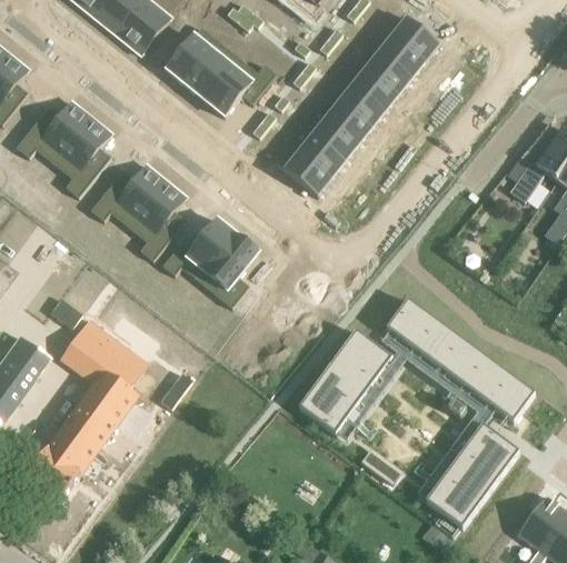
[(73,0),(93,17),(106,0),(73,0)]
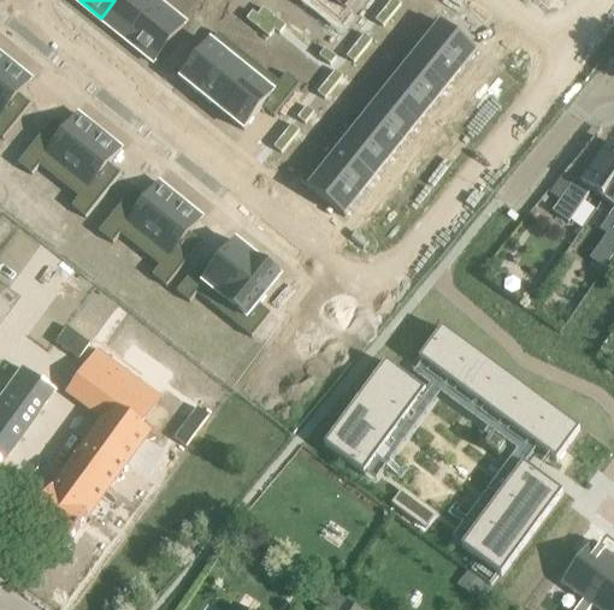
[(114,0),(101,18),(125,37),(155,0),(114,0)]
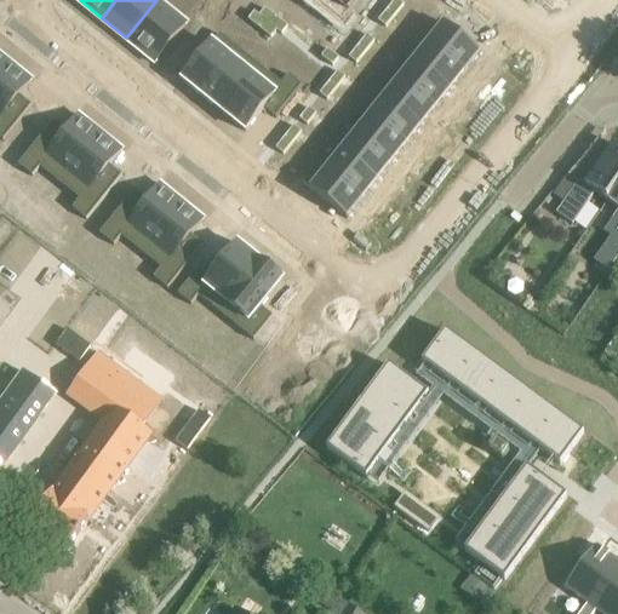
[(156,0),(126,38),(153,59),(186,18),(162,0),(156,0)]
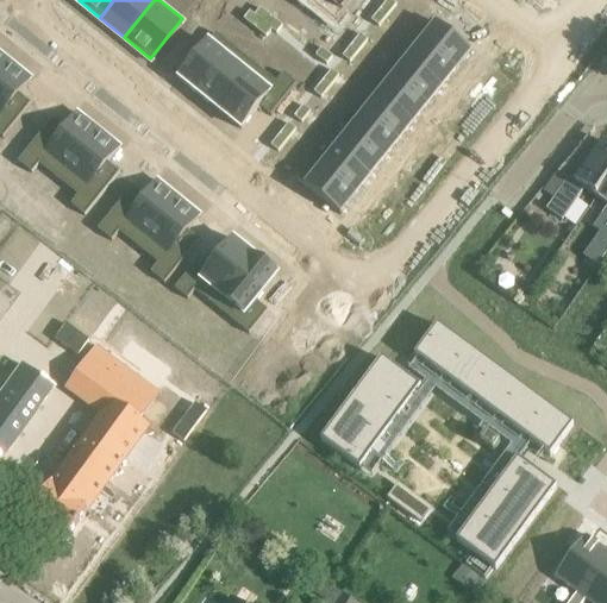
[(243,0),(242,2),(248,7),(252,11),(258,4),(255,0),(243,0)]
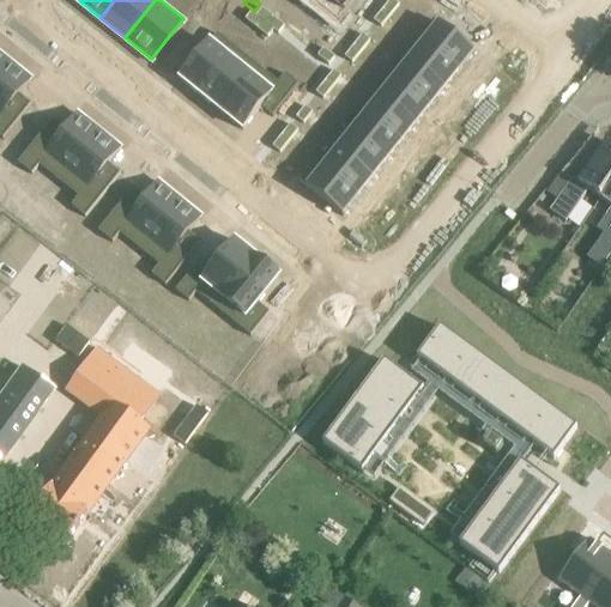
[(386,0),(382,5),(393,13),(399,6),(392,0),(386,0)]
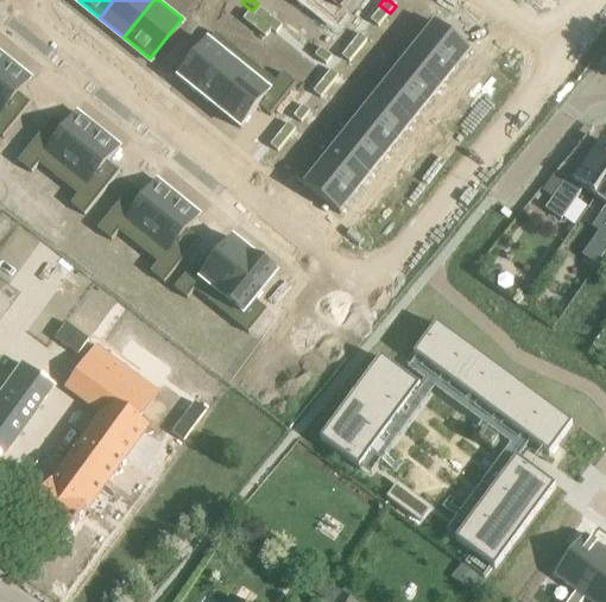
[(258,4),(252,11),(259,17),(263,20),(270,13),(258,4)]
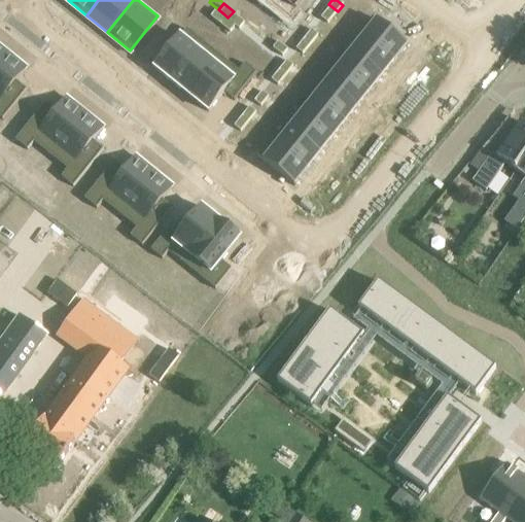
[(214,6),(209,12),(219,21),(224,14),(218,9),(214,6)]
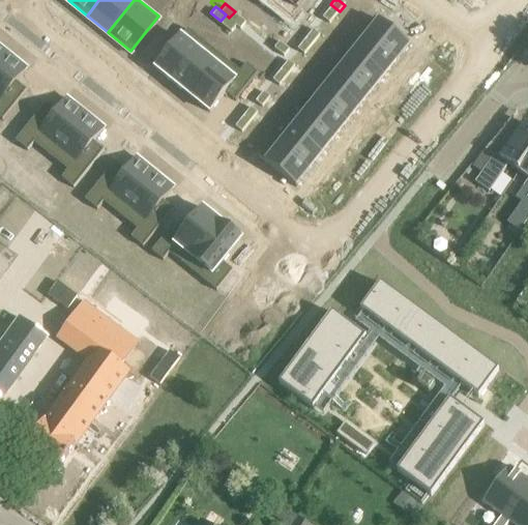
[(374,12),(360,29),(391,54),(404,37),(374,12)]
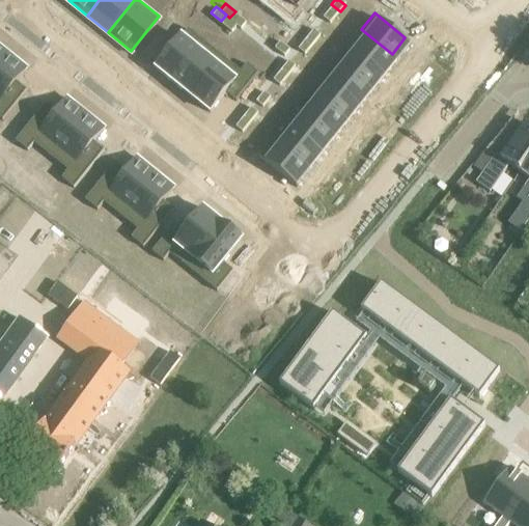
[(324,14),(317,20),(328,27),(333,21),(324,14)]
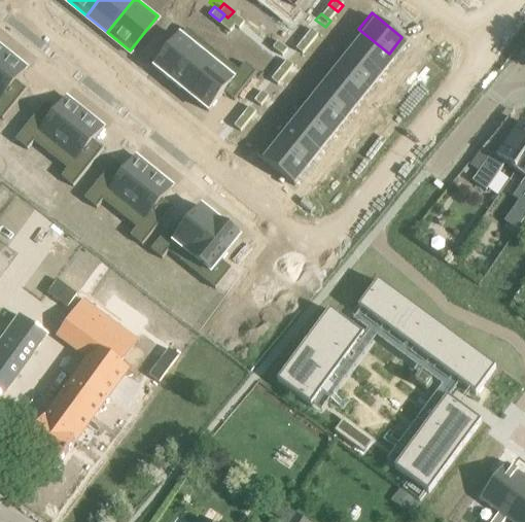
[(224,14),(219,21),(229,28),(234,22),(228,18),(224,14)]
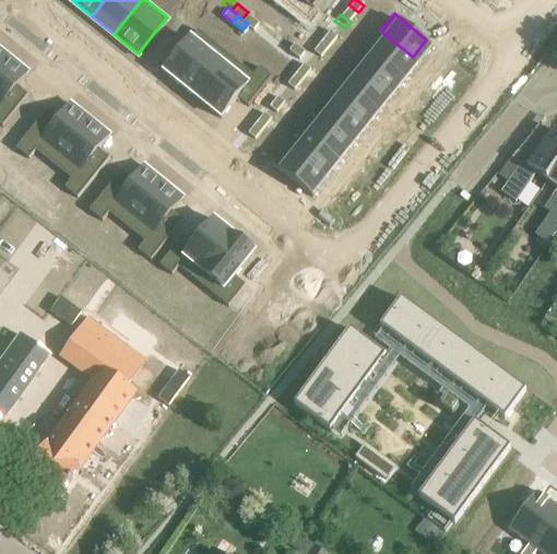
[(334,21),(329,27),(340,36),(345,28),(334,21)]
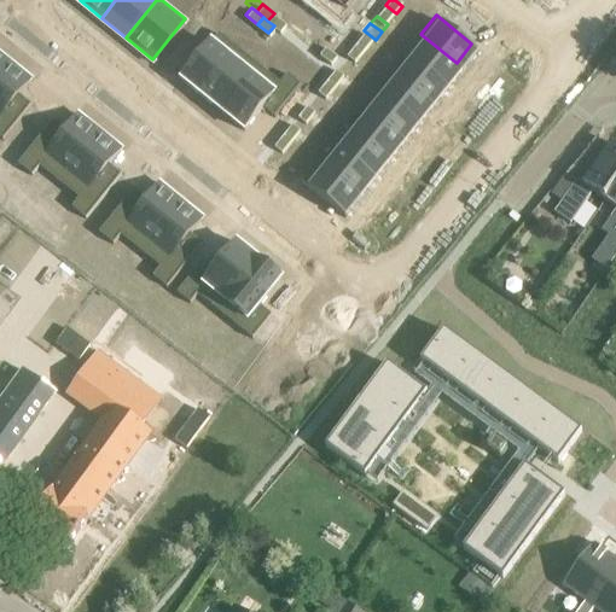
[(300,24),(294,31),(304,41),(311,34),(300,24)]
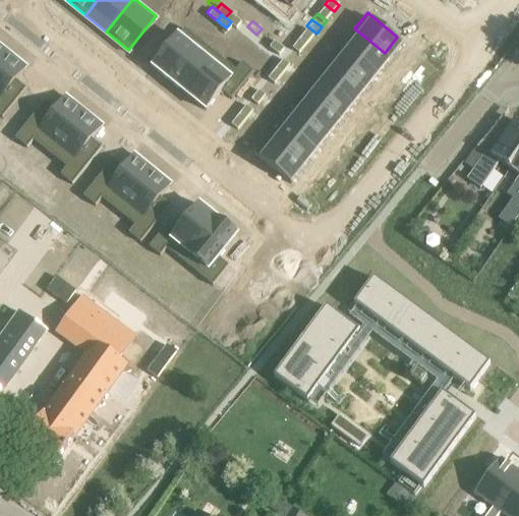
[(354,29),(342,44),(372,68),(385,53),(354,29)]
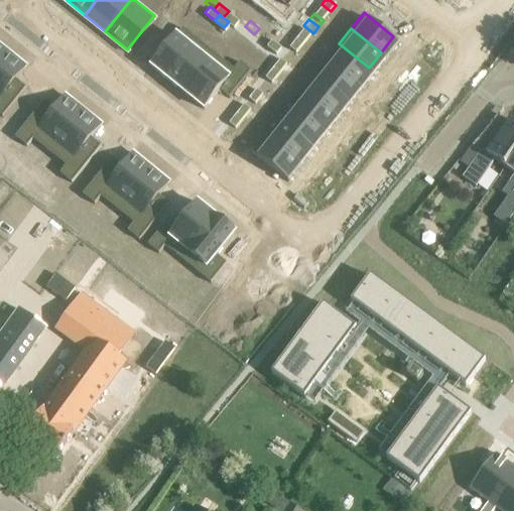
[(175,32),(150,62),(168,78),(193,46),(175,32)]
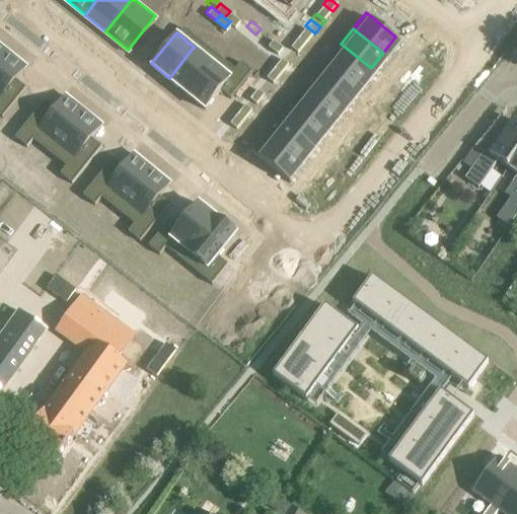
[(291,43),(286,50),(296,57),(301,51),(291,43)]
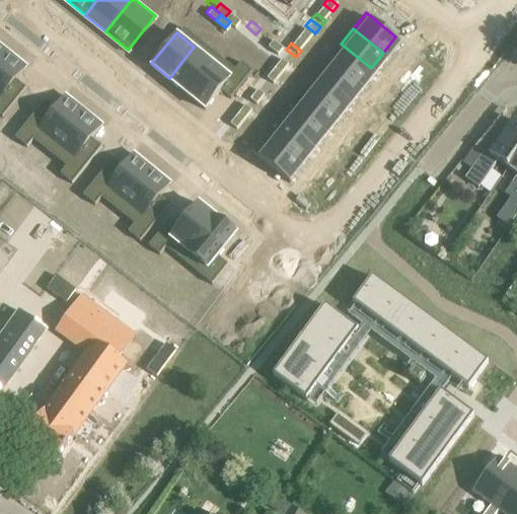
[(341,44),(328,58),(359,82),(371,68),(341,44)]
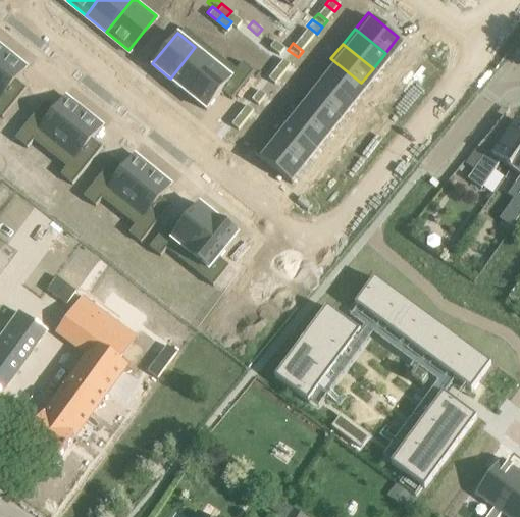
[(195,47),(170,79),(187,92),(212,61),(195,47)]
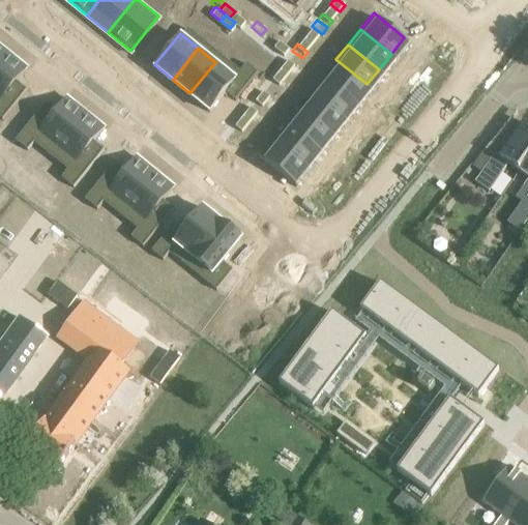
[(7,50),(0,58),(0,115),(1,116),(18,96),(7,88),(26,65),(7,50)]
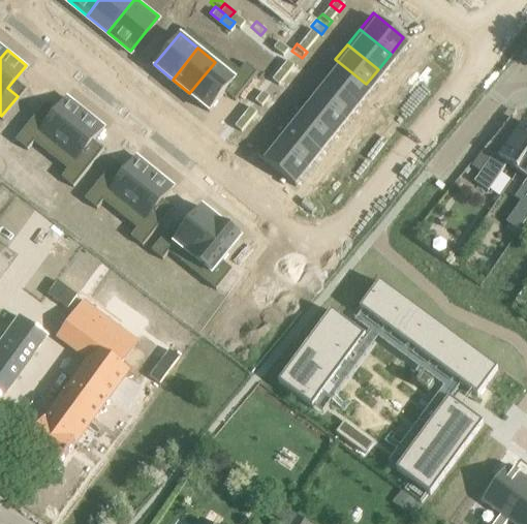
[(291,51),(286,57),(297,64),(302,58),(291,51)]
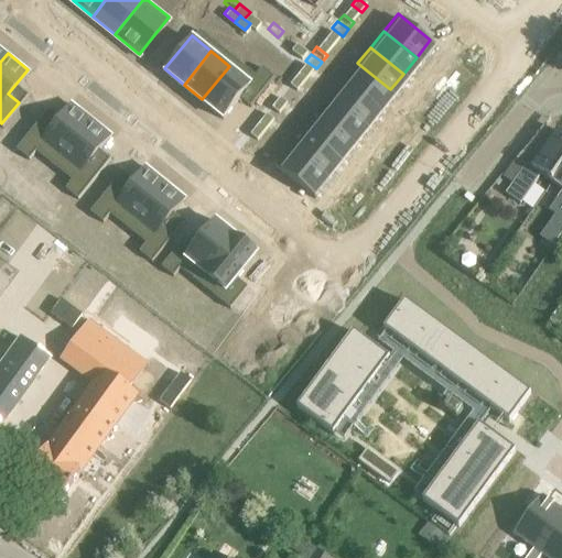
[(357,63),(344,79),(376,106),(390,89),(357,63)]
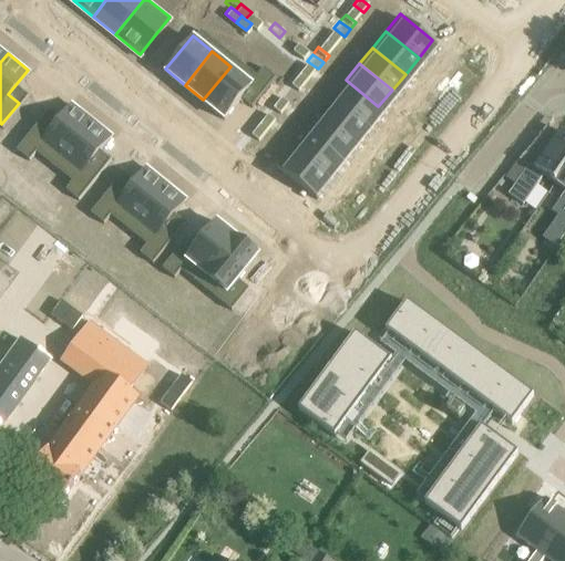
[(230,66),(203,100),(223,115),(250,82),(230,66)]
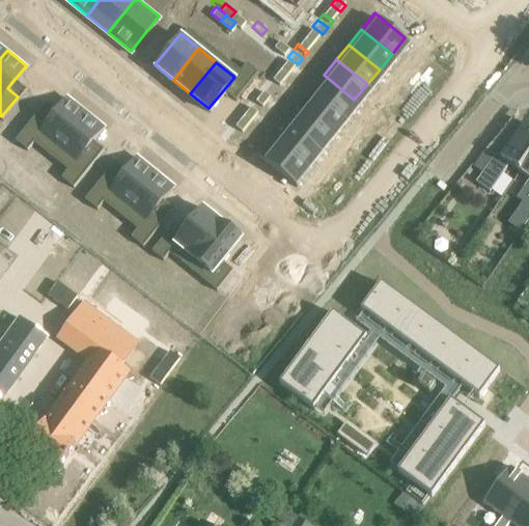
[(273,75),(268,81),(278,89),(283,83),(273,75)]
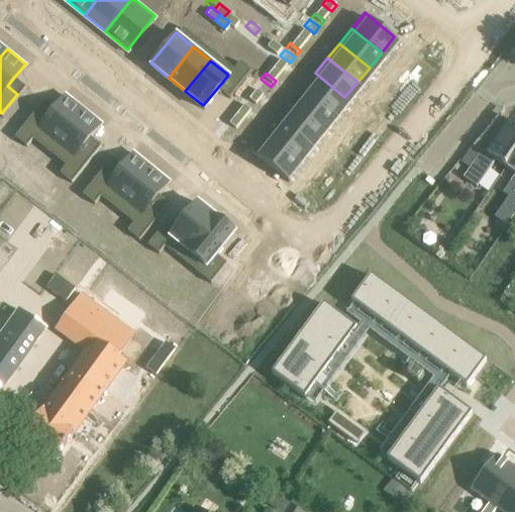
[(315,73),(303,88),(332,112),(344,97),(315,73)]
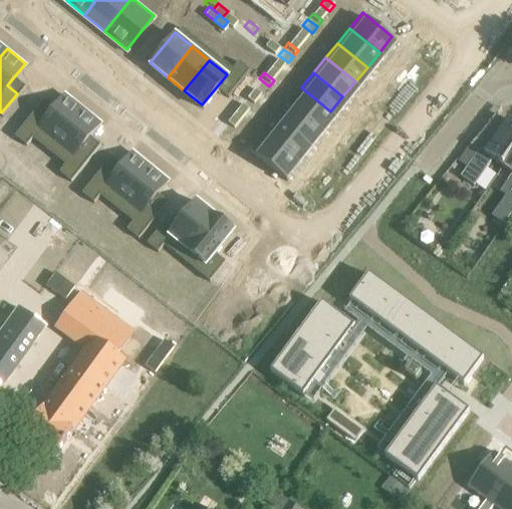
[(259,78),(254,85),(264,92),(269,86),(259,78)]
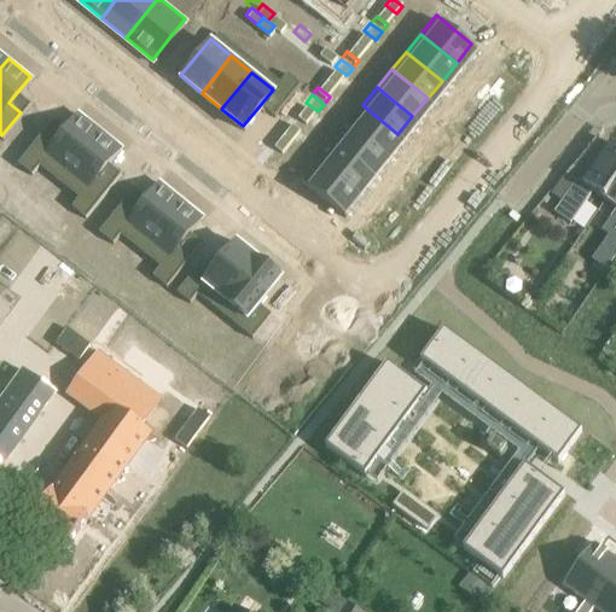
[(362,105),(348,123),(383,152),(397,134),(362,105)]
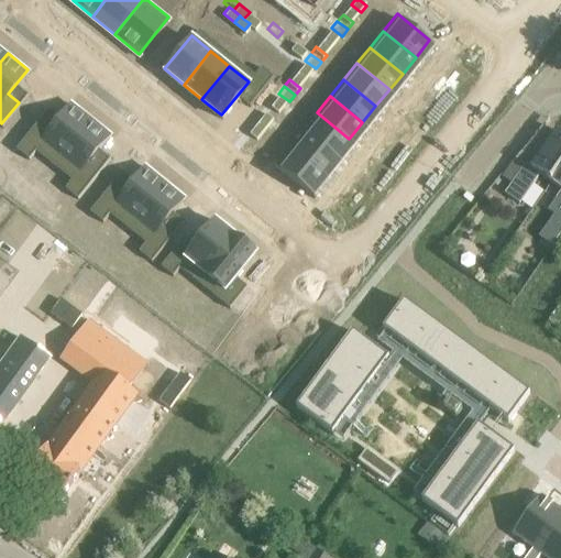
[(39,116),(22,138),(33,146),(40,139),(59,154),(90,117),(69,100),(50,124),(39,116)]
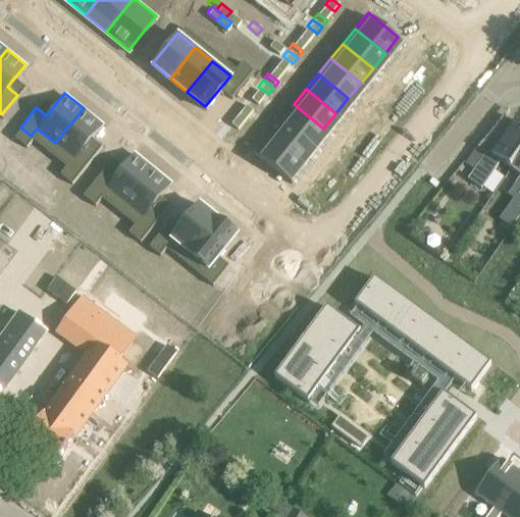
[(244,104),(239,110),(248,118),(253,112),(244,104)]
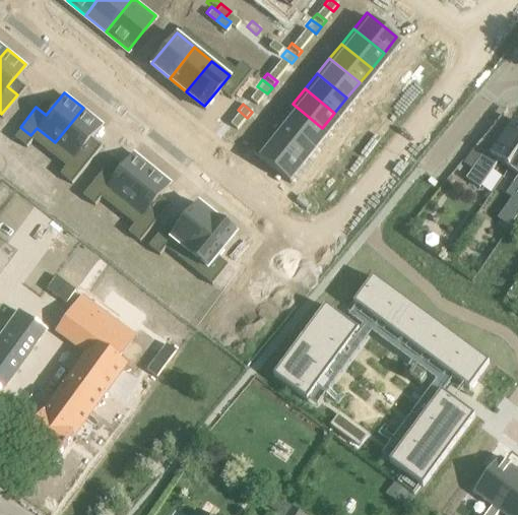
[(293,104),(279,119),(310,143),(322,128),(293,104)]
